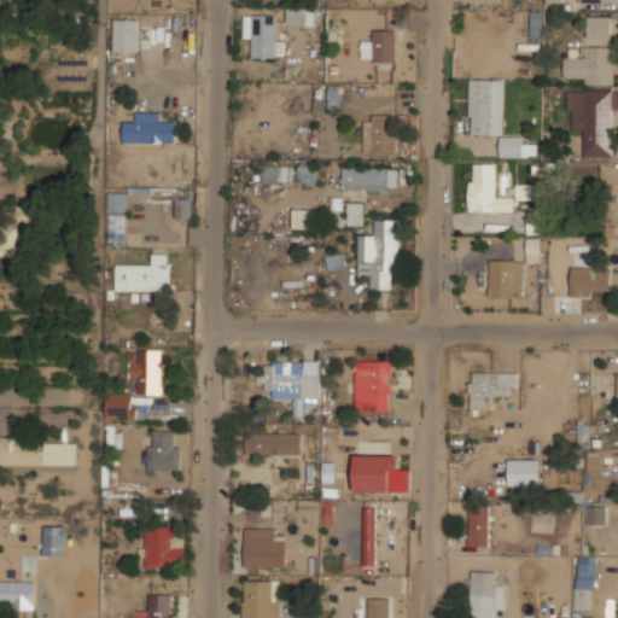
[(287,24),(315,24),(315,6),(287,6),(287,24)]
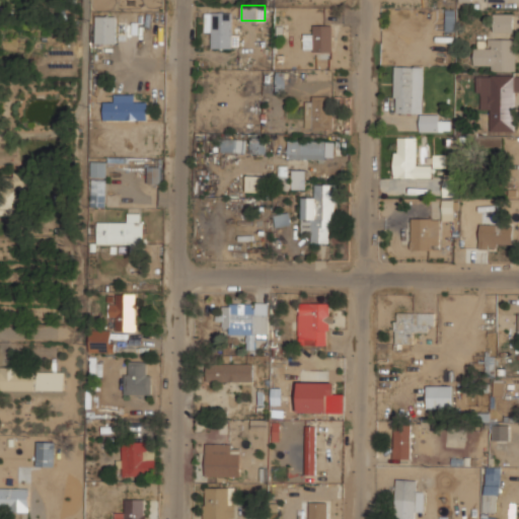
[(446,30),(456,30),(456,10),(446,10),(446,30)]
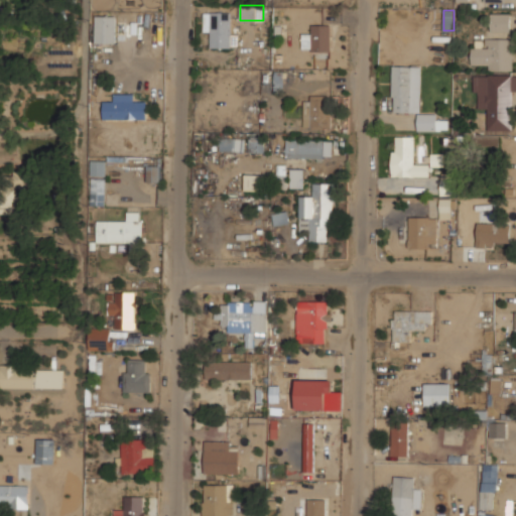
[(232,12),(206,12),(206,32),(212,32),(212,47),(232,47),(232,12)]
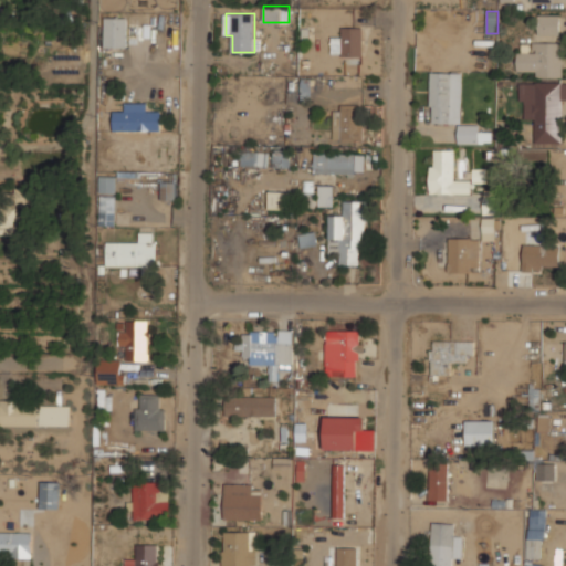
[(561,34),(561,14),(537,14),(537,34),(561,34)]
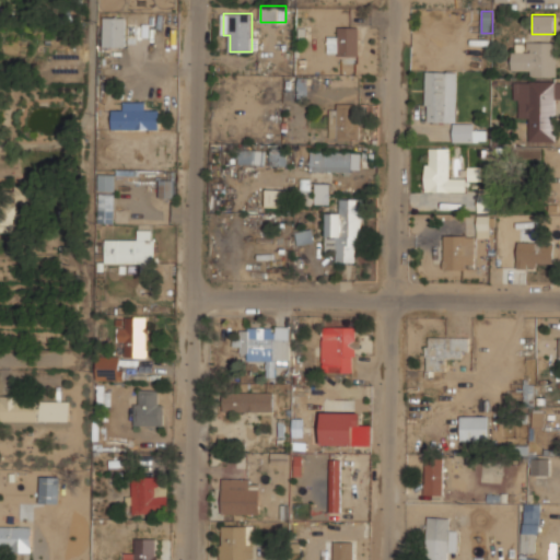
[(126,16),(104,16),(104,47),(126,47),(126,16)]
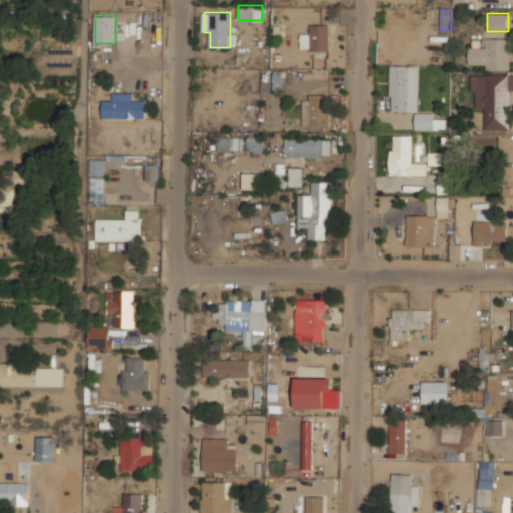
[(329,24),(311,24),(311,33),(301,33),(301,50),(329,50),(329,24)]
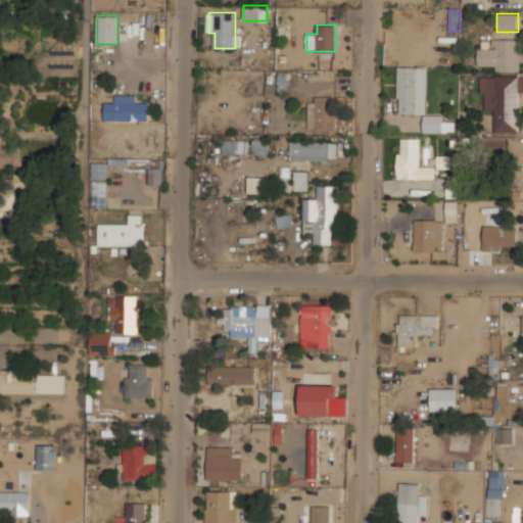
[(521,39),(478,39),(478,70),(521,70),(521,39)]
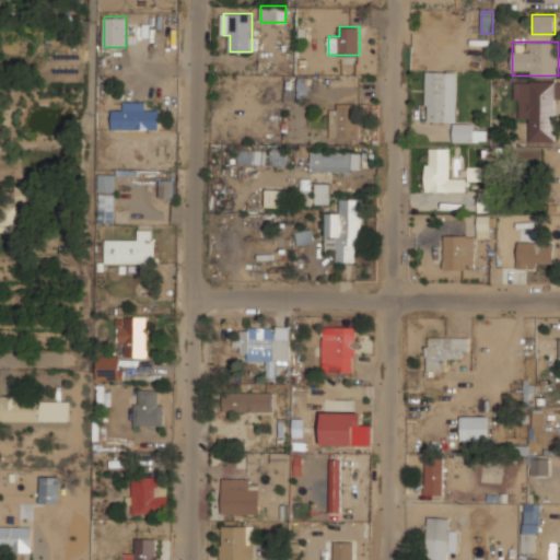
[(457,123),(457,71),(426,71),(426,121),(454,121),(454,141),(486,141),(486,130),(477,130),(477,123),(457,123)]
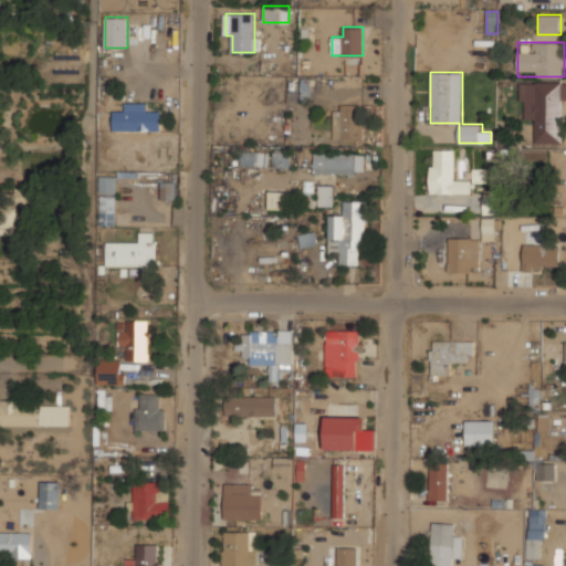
[(524,117),(536,117),(536,143),(559,143),(559,104),(565,104),(565,81),(524,81),(524,117)]
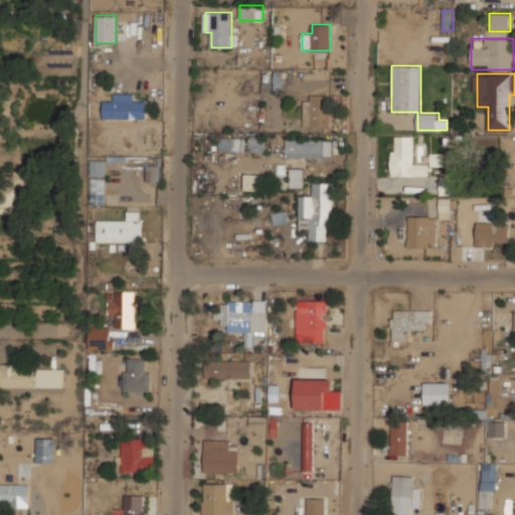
[(147,119),(147,102),(136,102),(136,94),(114,94),(114,103),(104,103),(104,119),(147,119)]
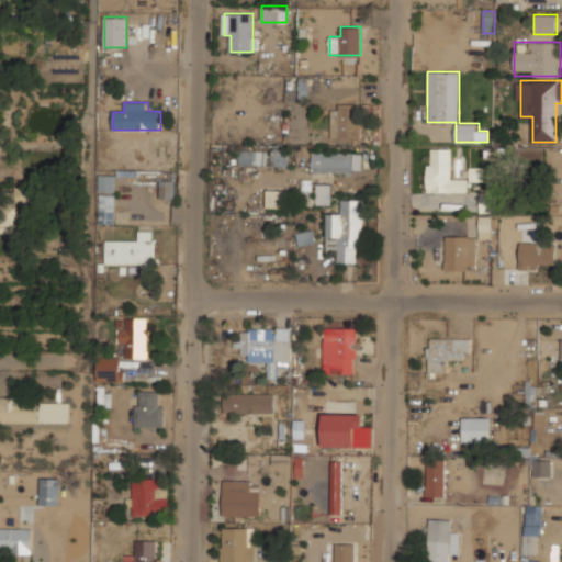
[(332,142),(361,142),(361,104),(332,104),(332,142)]
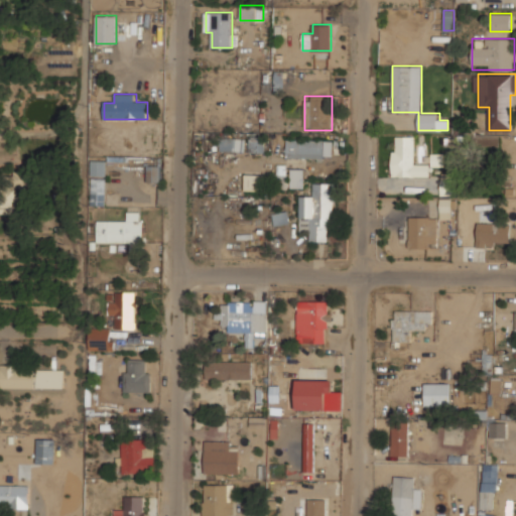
[(392,176),(429,176),(429,165),(415,165),(415,136),(392,136),(392,176)]
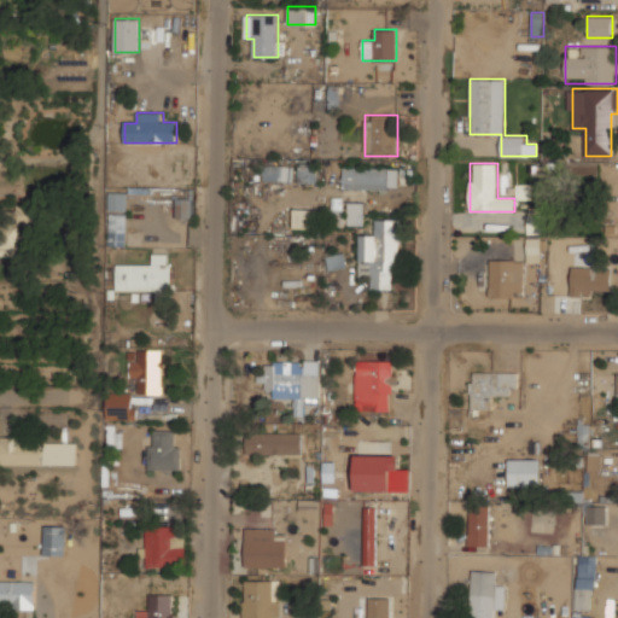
[(316,182),(316,165),(298,164),(297,182),(316,182)]
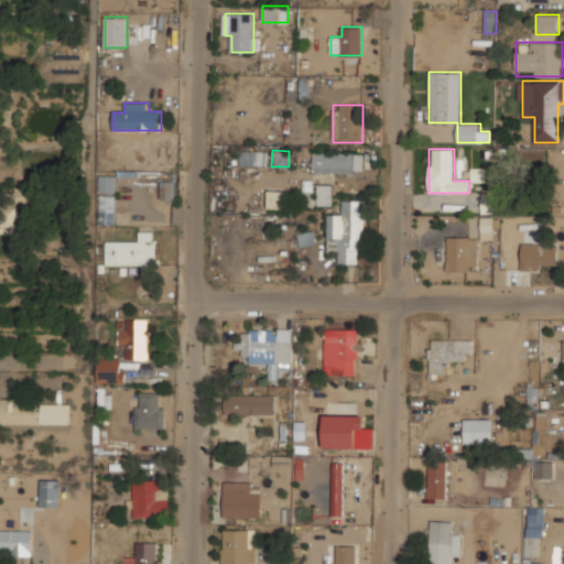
[(267,164),(267,151),(240,151),(240,164),(267,164)]
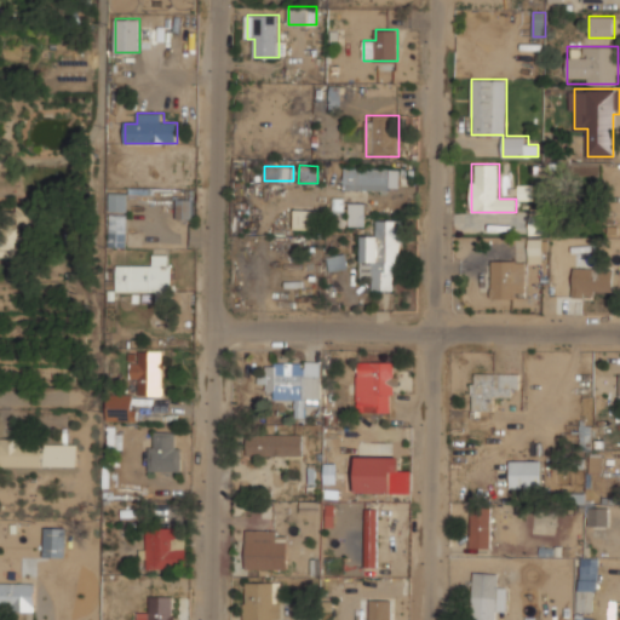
[(400,190),(400,167),(344,167),(344,190),(400,190)]
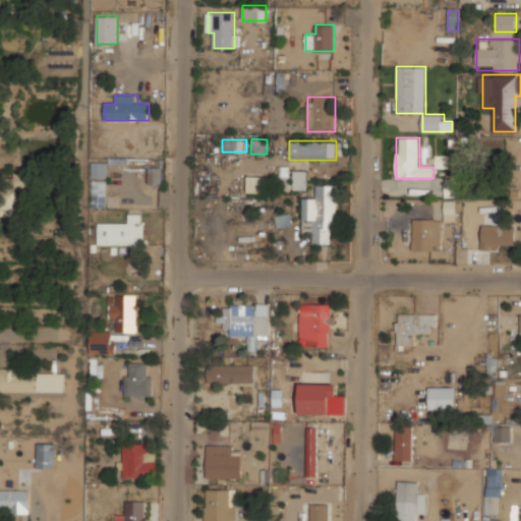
[(93,177),(108,177),(108,162),(93,162),(93,177)]
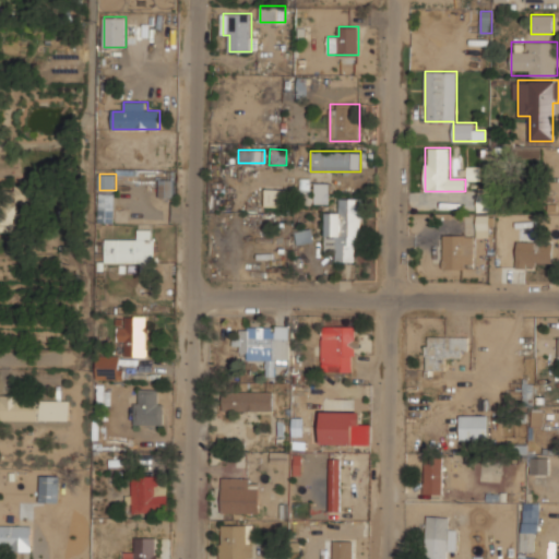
[(300,204),(311,204),(310,178),(300,179),(300,204)]
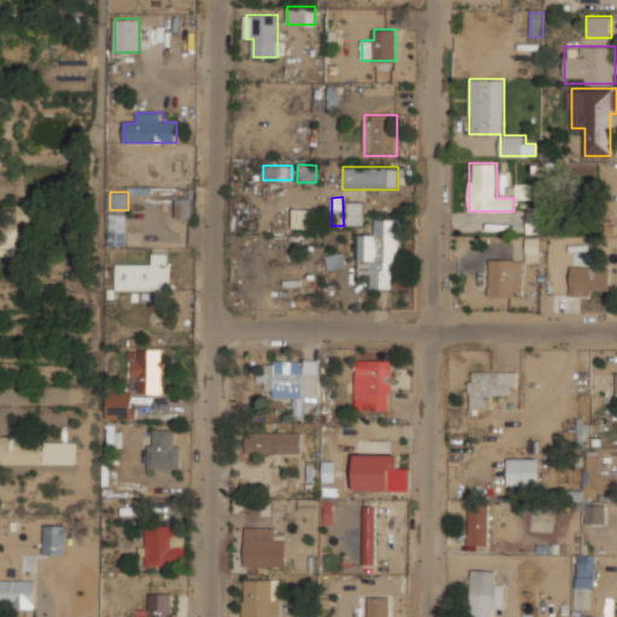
[(177,218),(193,218),(193,198),(177,198),(177,218)]
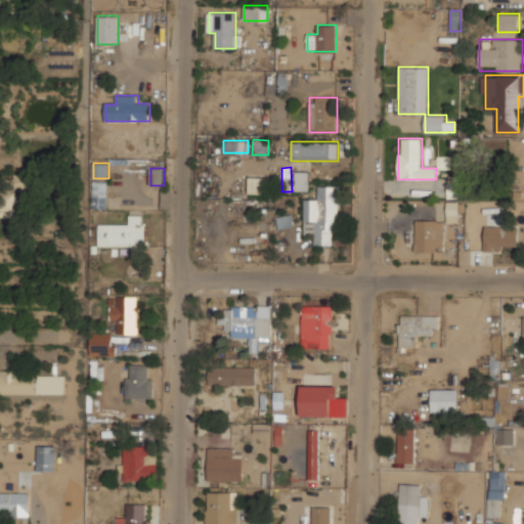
[(296,190),(309,190),(309,171),(296,171),(296,190)]
